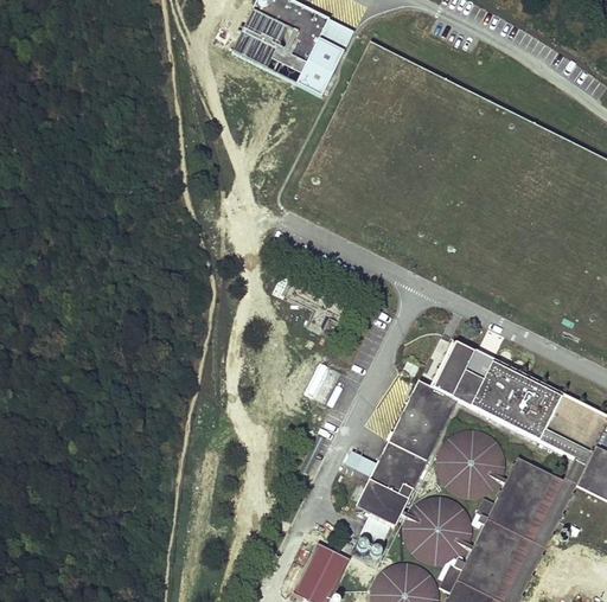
[(328,18),(292,0),(255,0),(242,26),(238,25),(236,29),(241,31),(231,50),(320,95),(343,51),(318,38),(328,18)]
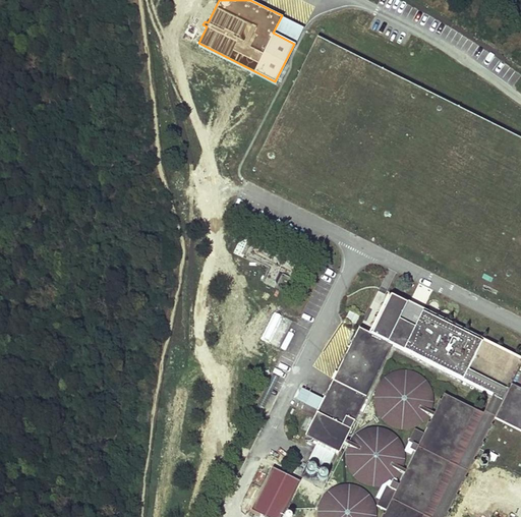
[(294,44),(303,25),(282,15),(273,33),(294,44)]
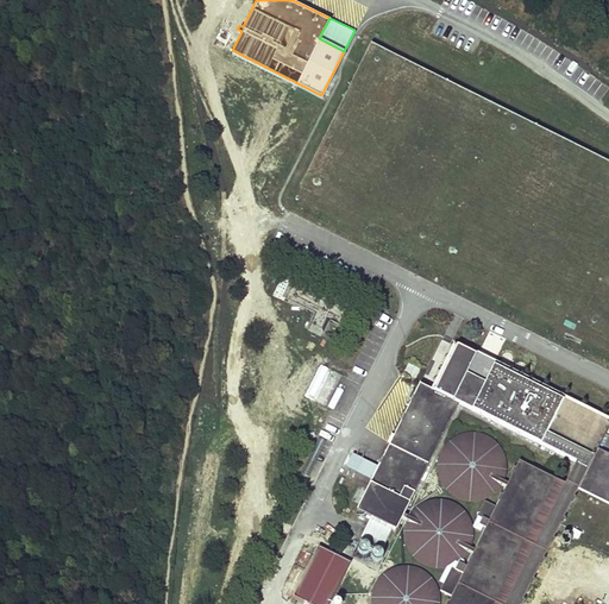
[(420,382),(378,465),(374,476),(358,508),(371,515),(360,535),(383,547),(394,526),(397,527),(460,401),(577,459),(566,482),(520,459),(497,504),(485,498),(478,514),(483,516),(479,522),(487,526),(468,564),(459,560),(457,567),(453,566),(441,589),(452,593),(447,603),(520,603),(579,484),(608,498),(608,463),(594,455),(598,446),(608,425),(608,421),(494,364),(490,370),(472,362),(477,353),(459,344),(437,390),(420,382)]
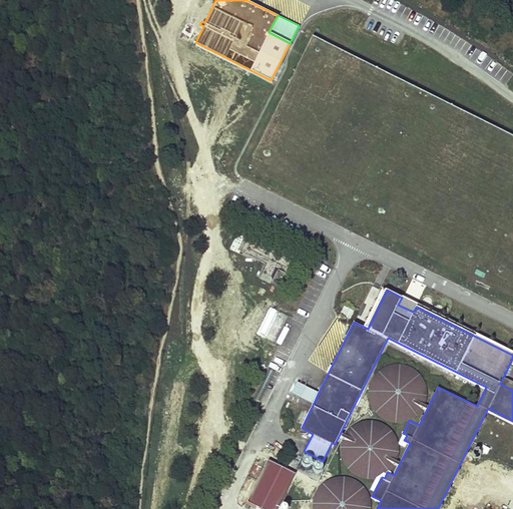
[(417,305),(402,298),(398,305),(413,312),(416,307),(417,305)]
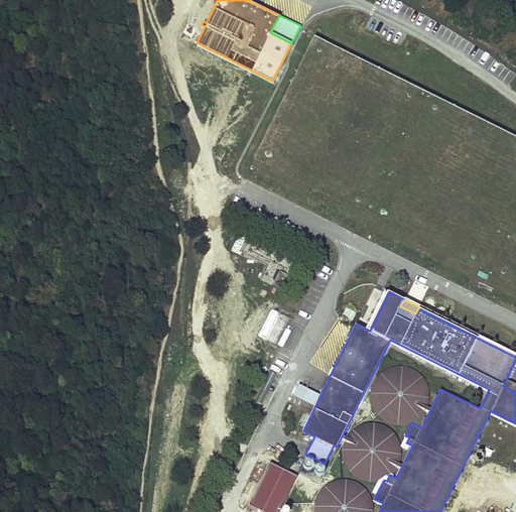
[(376,408),(382,415),(391,421),(401,422),(411,421),(420,416),(426,409),(430,401),(431,391),(429,382),(424,374),(417,368),(408,365),(399,364),(390,366),(382,371),(376,378),(372,388),(372,398),(376,408)]
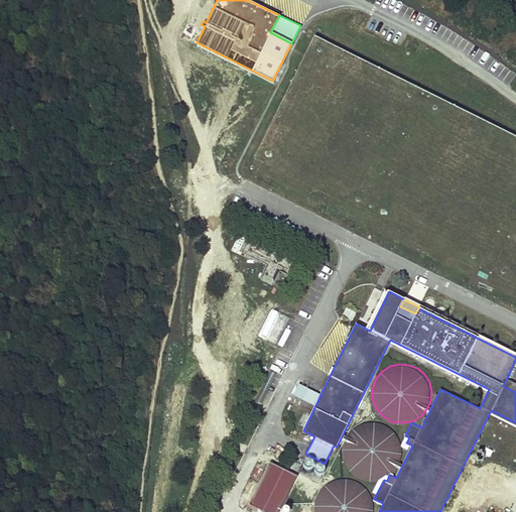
[(515,382),(507,378),(503,386),(515,392),(515,382)]
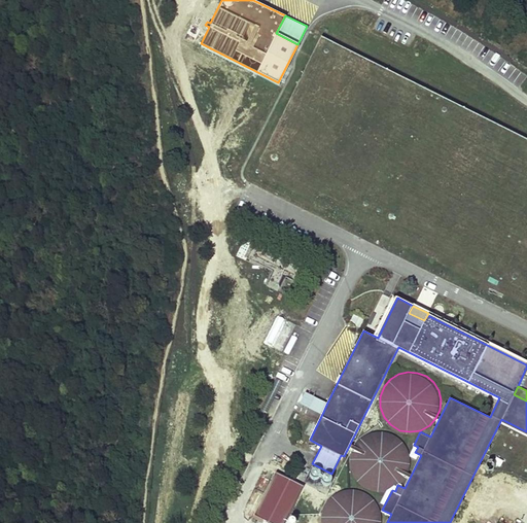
[(327,403),(308,393),(304,403),(323,412),(327,403)]
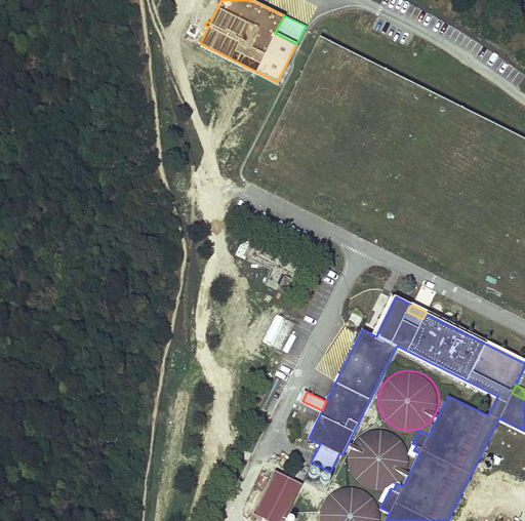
[(355,476),(362,482),(371,486),(380,487),(390,485),(398,480),(405,472),(408,463),(408,451),(405,442),(398,434),(389,429),(378,427),(368,429),(359,434),(353,441),(350,449),(349,458),(351,468),(355,476)]
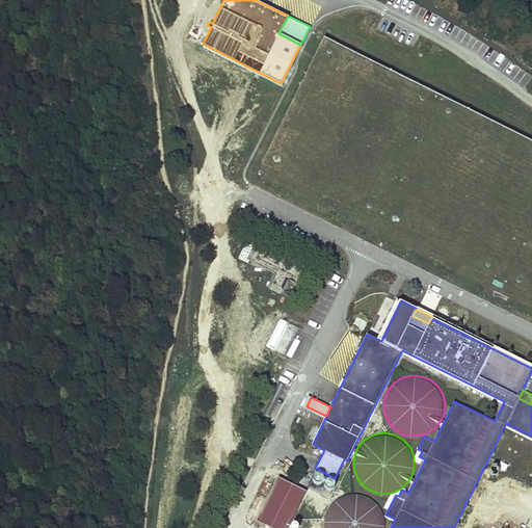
[(289,527),(308,491),(280,476),(258,520),(273,527),(289,527)]
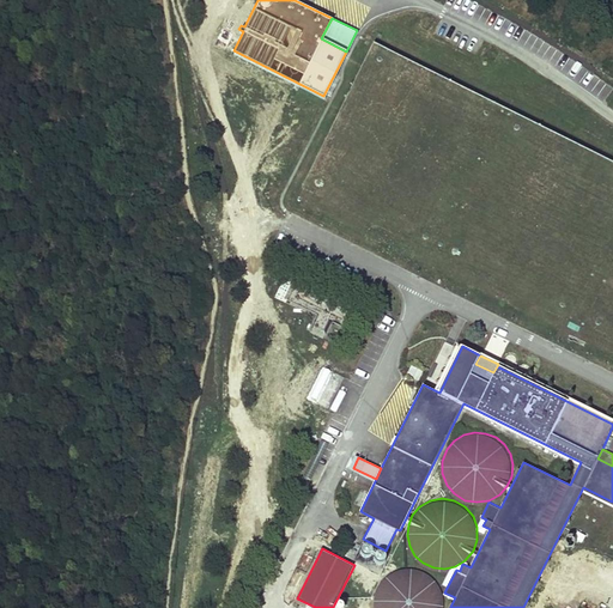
[(443,607),(444,600),(442,589),(437,579),(429,571),(419,566),(408,565),(396,567),(387,572),(380,581),(375,593),(374,605),(374,607),(443,607)]
